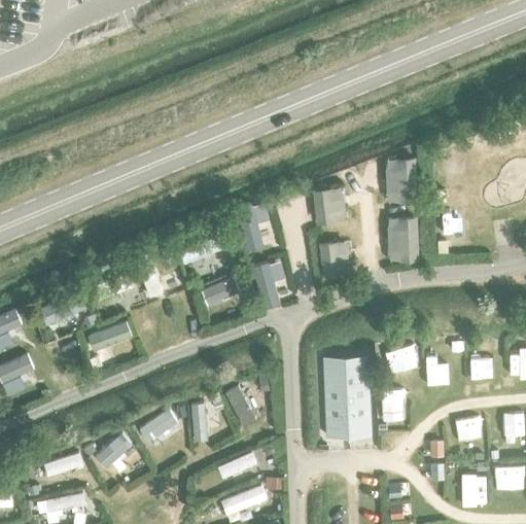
[(309,189),(293,190),(299,234),(314,232),(309,189)]
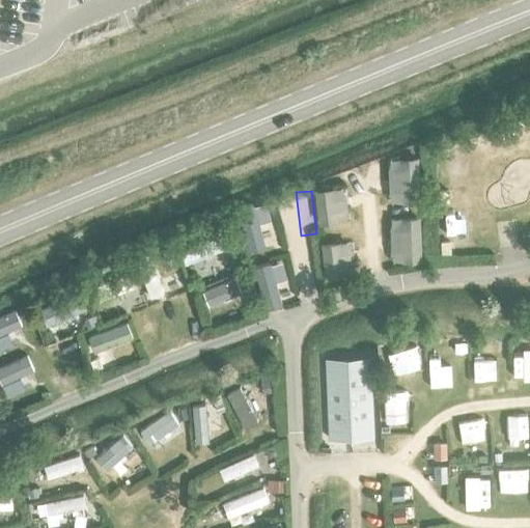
[(255,213),(241,217),(252,259),(268,255),(255,213)]
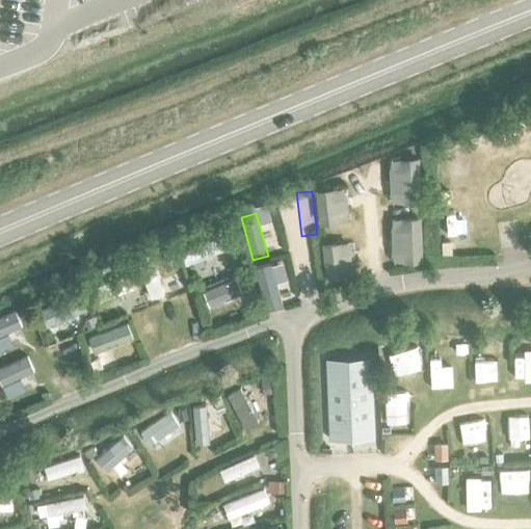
[(226,234),(181,252),(186,264),(192,262),(195,269),(204,266),(201,259),(231,246),(226,234)]
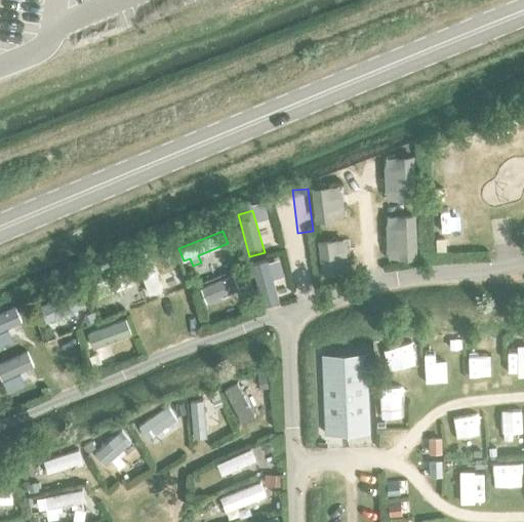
[(180,236),(171,240),(174,249),(185,246),(180,236)]
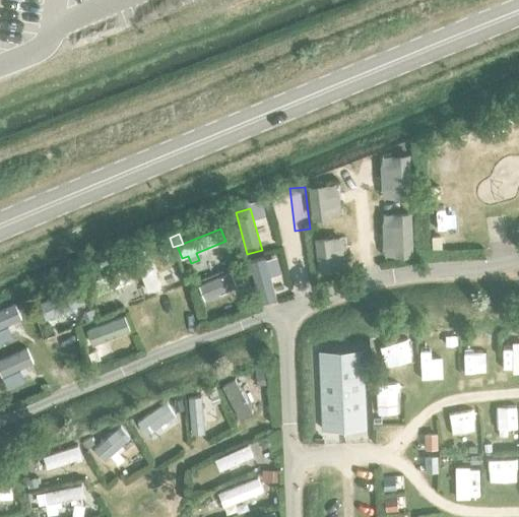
[(173,250),(138,264),(144,278),(178,264),(173,250)]
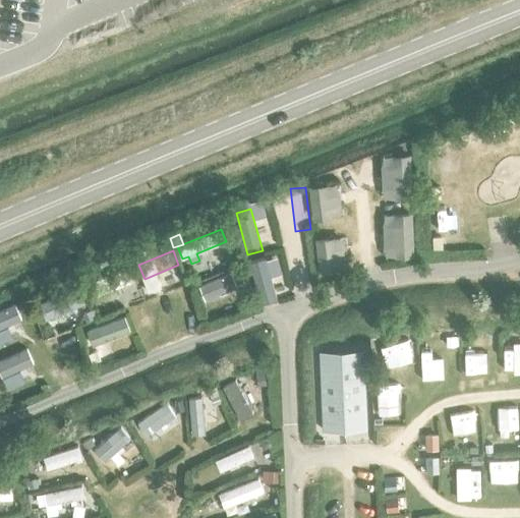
[(126,253),(117,256),(120,265),(129,261),(126,253)]
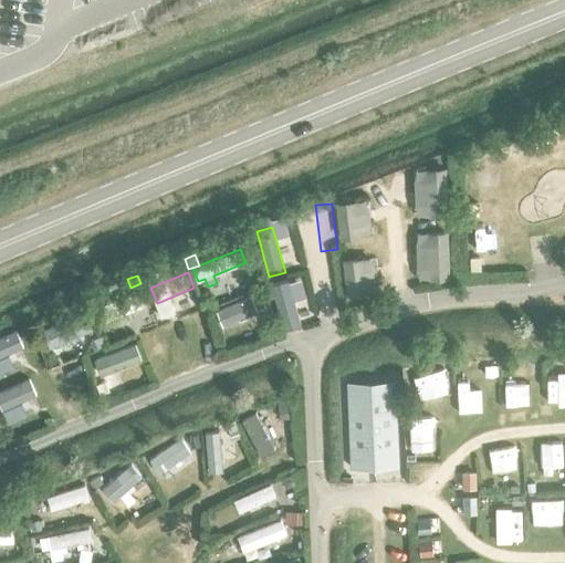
[(289,287),(273,291),(285,335),(301,332),(289,287)]
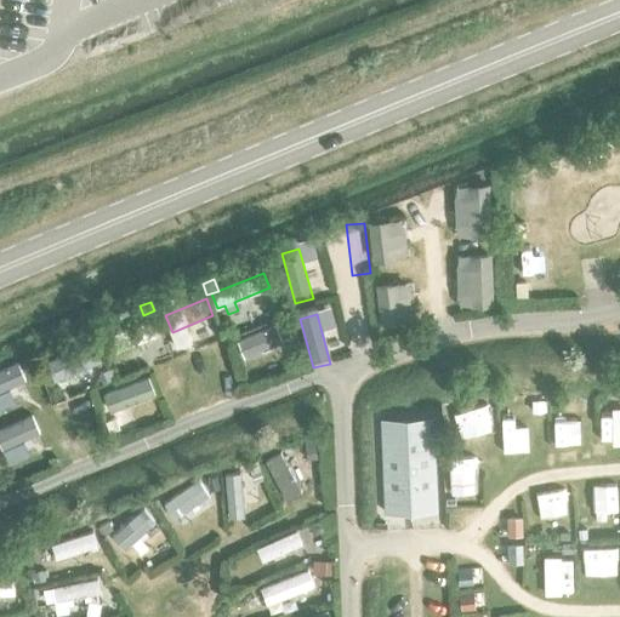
[(149,320),(111,336),(118,355),(157,340),(149,320)]
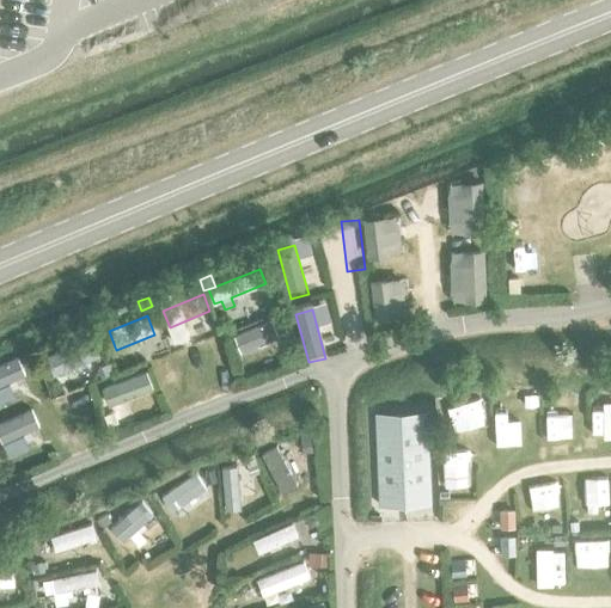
[(273,321),(233,337),(240,355),(280,338),(273,321)]
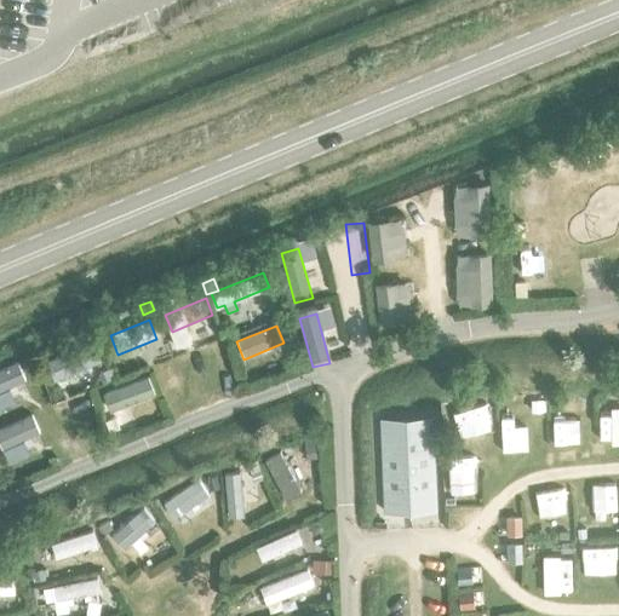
[(95,345),(52,363),(58,378),(101,358),(95,345)]
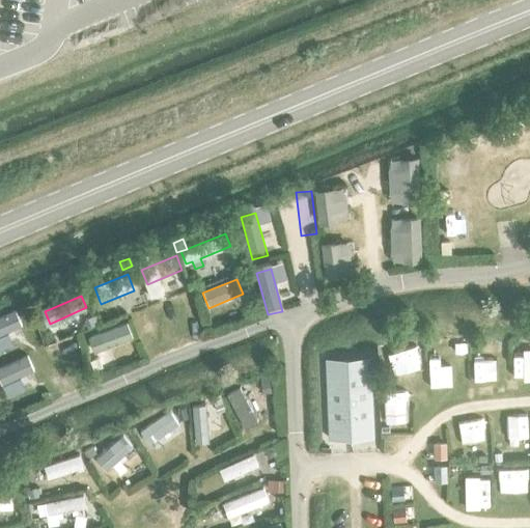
[(257,303),(249,306),(252,315),(260,312),(257,303)]
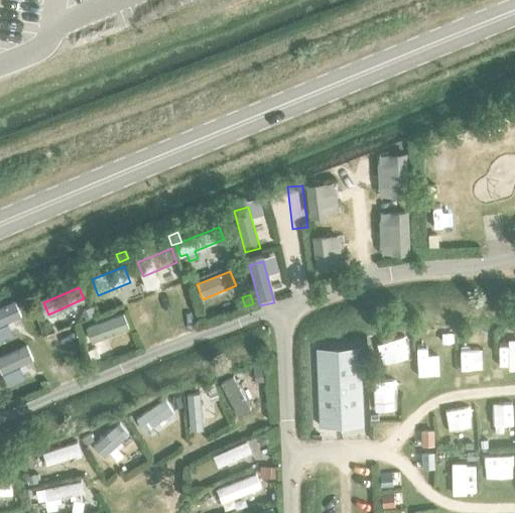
[(92,309),(84,312),(87,321),(95,317),(92,309)]
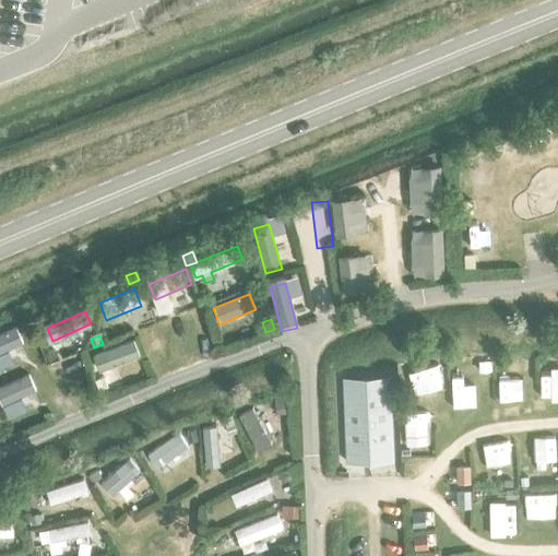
[(24,336),(0,346),(0,364),(31,353),(24,336)]
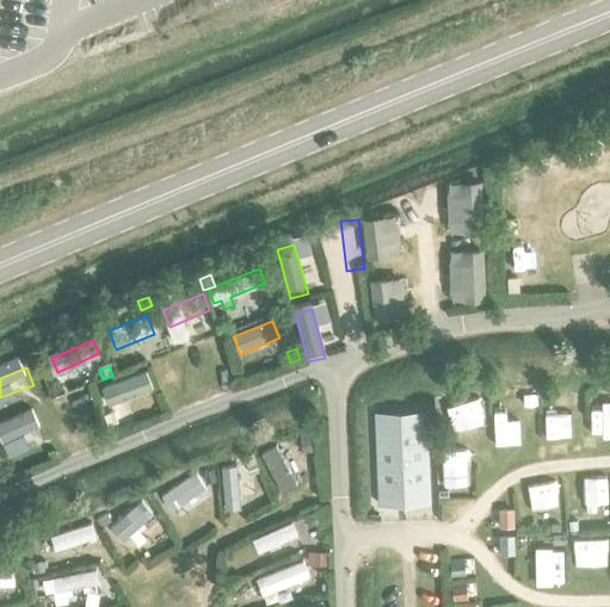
[(146,371),(102,389),(109,406),(153,389),(146,371)]
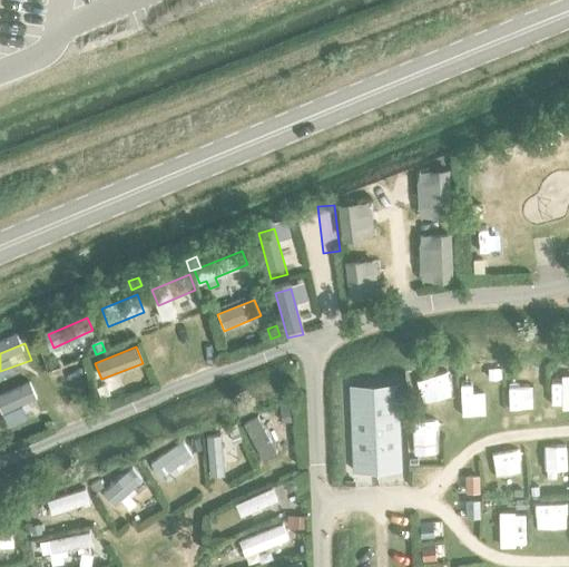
[(500,372),(490,372),(490,381),(500,381),(500,372)]
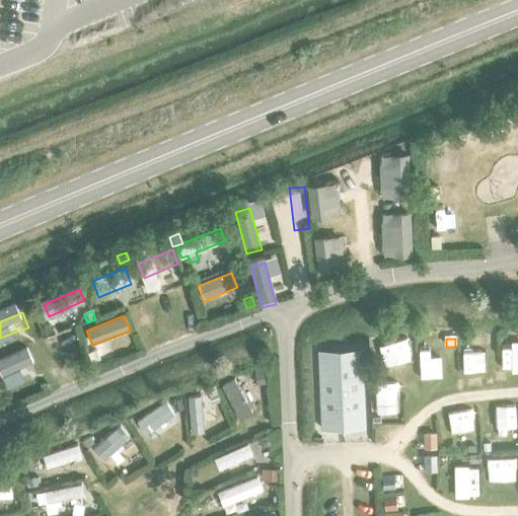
[(97,352),(91,355),(94,363),(100,360),(97,352)]
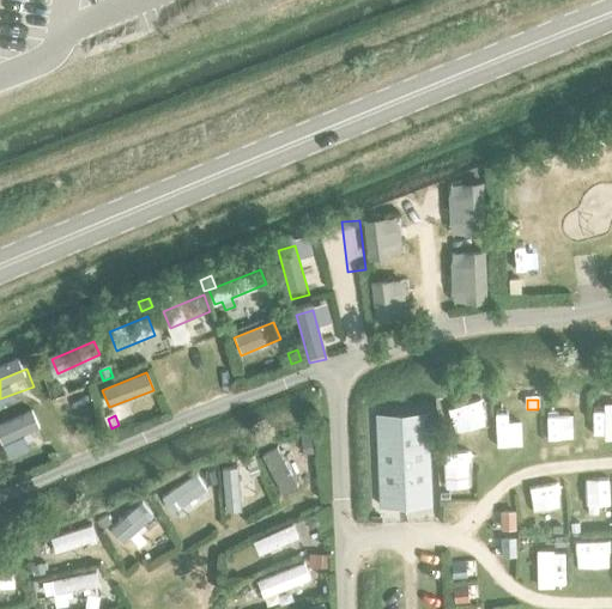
[(376,416),(380,510),(432,509),(428,415),(376,416)]
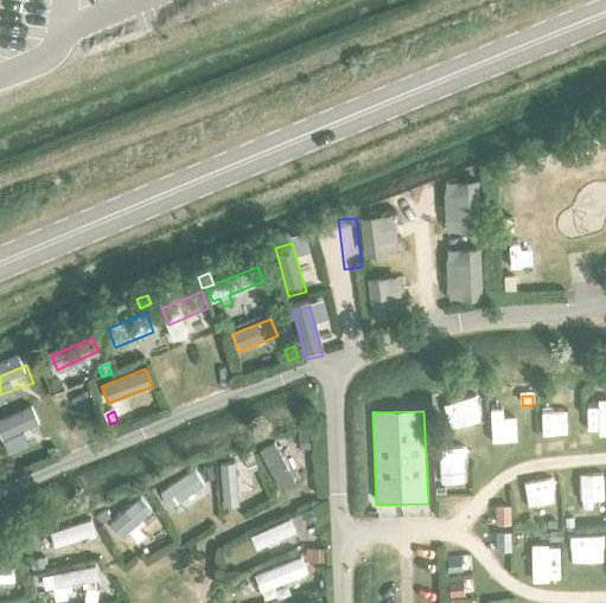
[(32,414),(0,425),(0,440),(1,443),(38,429),(32,414)]
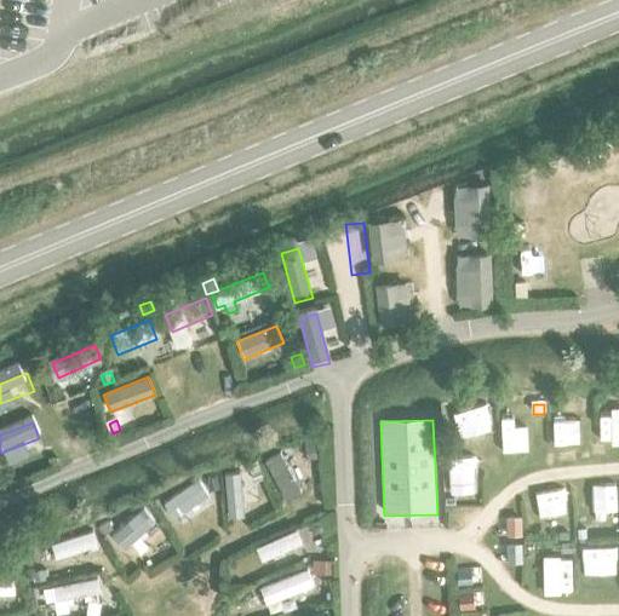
[(315,441),(304,442),(305,448),(307,462),(317,461),(315,443),(315,441)]
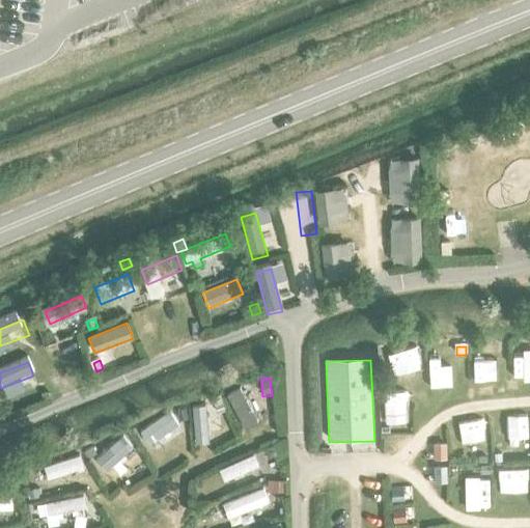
[(240,389),(227,395),(245,429),(257,423),(248,406),(252,404),(249,397),(245,399),(240,389)]
